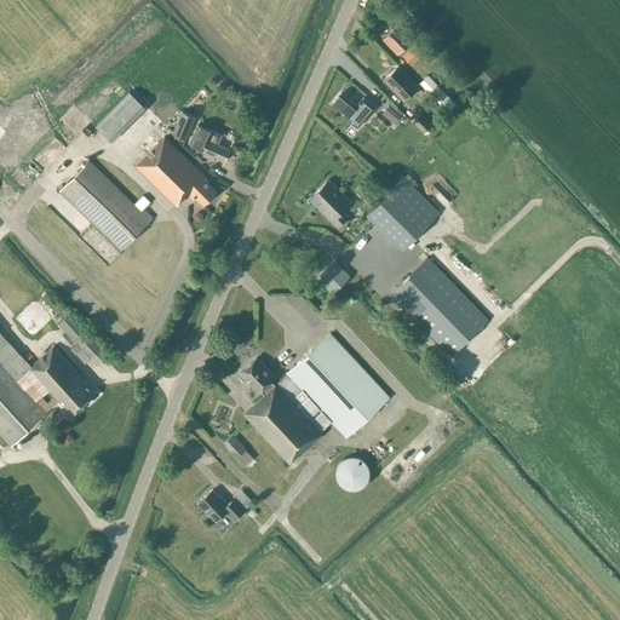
[(424,51),(415,42),(397,24),(383,39),(397,53),(400,51),(412,63),(424,51)]
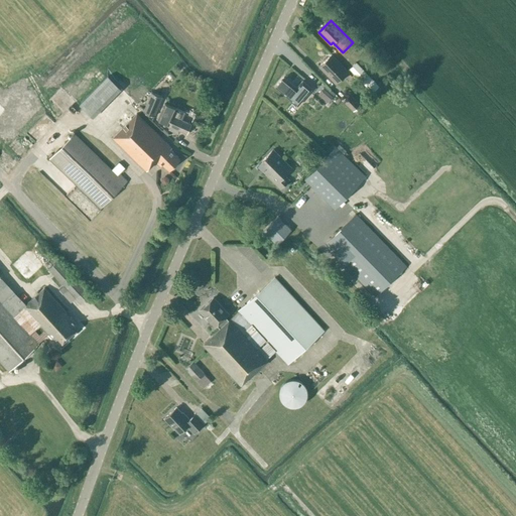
[(348,73),(332,54),(318,67),(336,84),(348,73)]
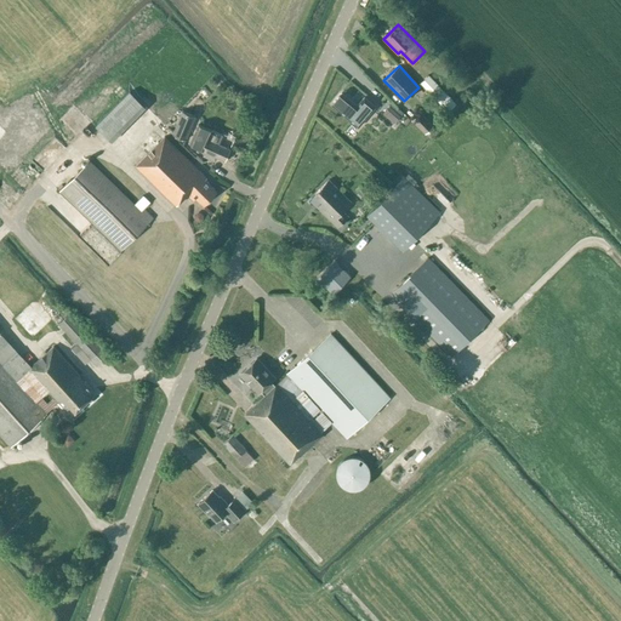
[(428,74),(421,83),(448,110),(456,102),(428,74)]
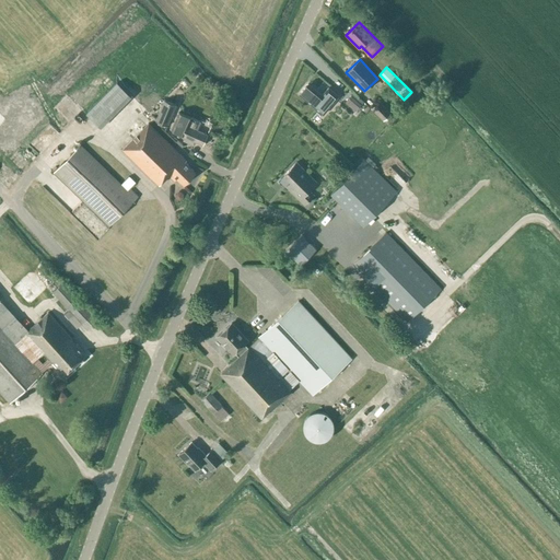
[(116,82),(85,114),(86,115),(100,128),(130,96),(116,82)]
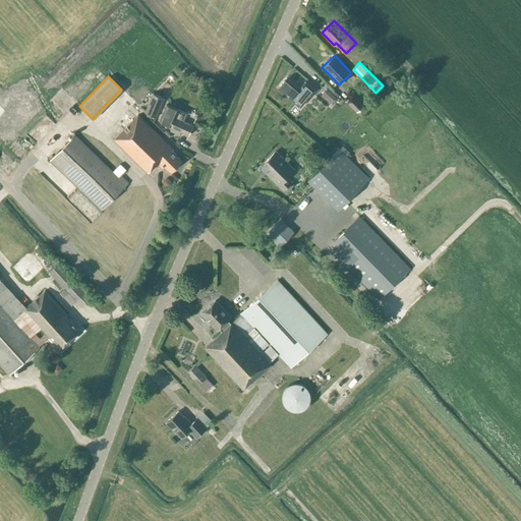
[(299,88),(287,77),(278,88),(300,106),(315,89),(305,80),(299,88)]
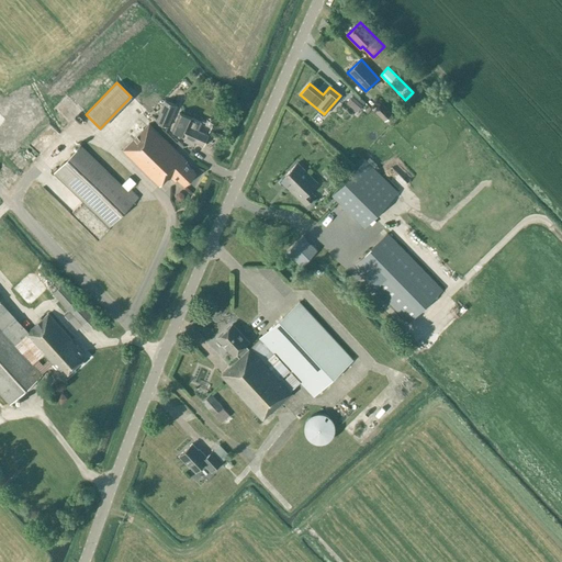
[(362,104),(352,97),(346,103),(357,111),(362,104)]
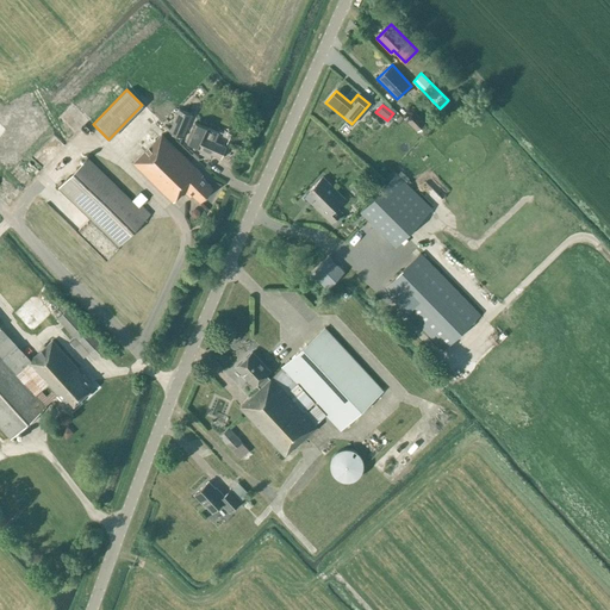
[(179,110),(169,132),(182,137),(192,114),(179,110)]
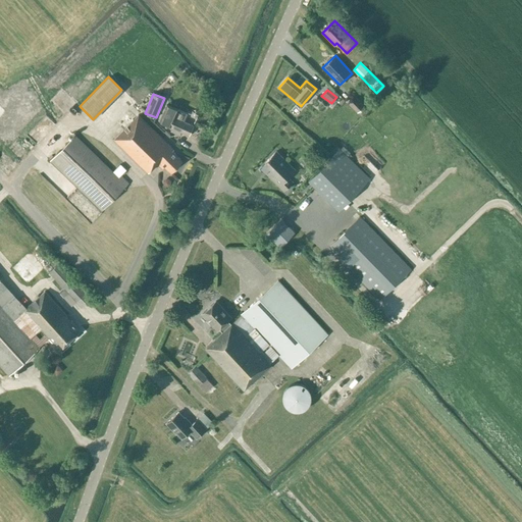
[(353,94),(347,101),(358,112),(364,105),(353,94)]
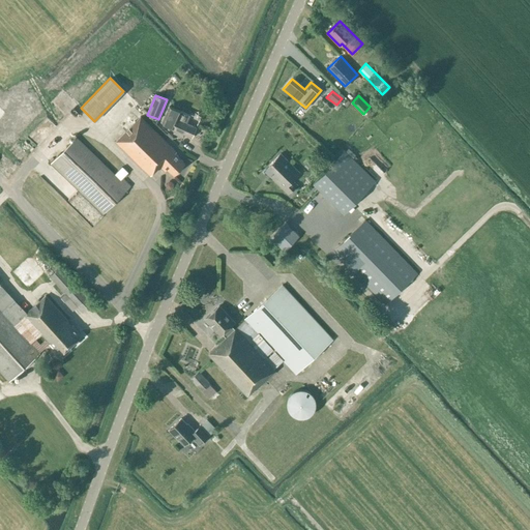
[(56,96),(50,102),(62,113),(67,108),(56,96)]
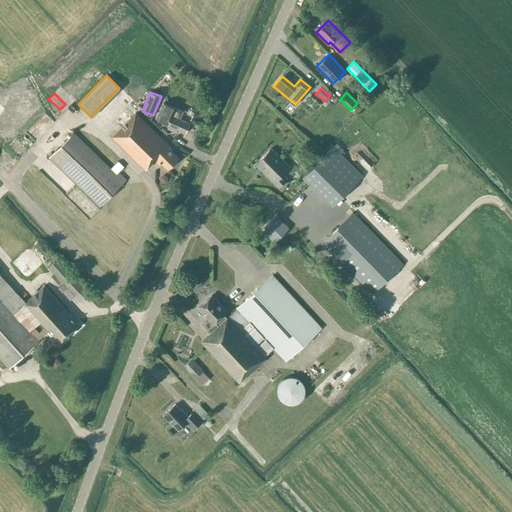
[(164,103),(157,120),(167,124),(166,126),(167,128),(175,132),(177,132),(178,129),(185,133),(190,123),(180,119),(184,110),(176,107),(175,108),(164,103)]
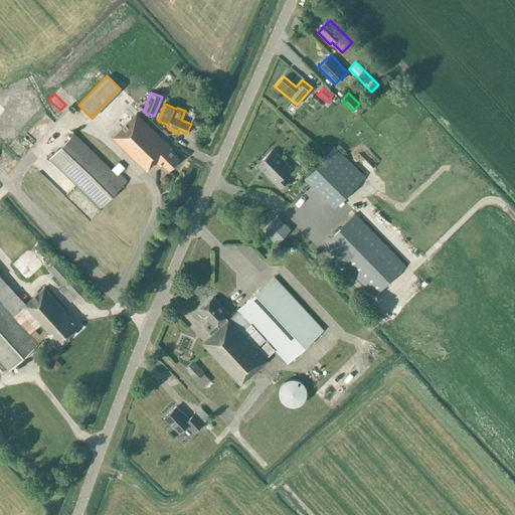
[(169,170),(180,159),(170,149),(171,148),(137,114),(113,138),(145,169),(152,162),(153,163),(155,161),(160,166),(162,164),(169,170)]
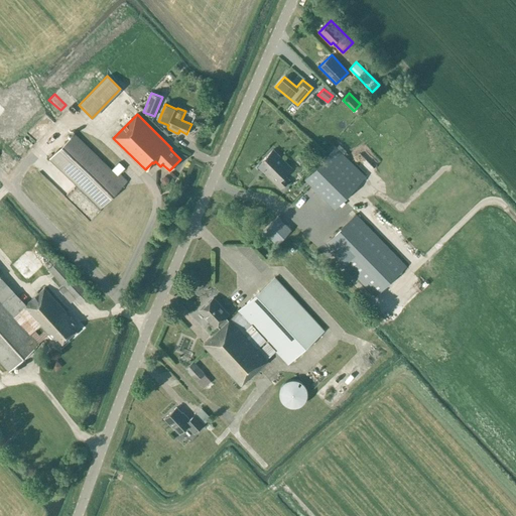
[(340,122),(334,125),(338,133),(344,130),(340,122)]
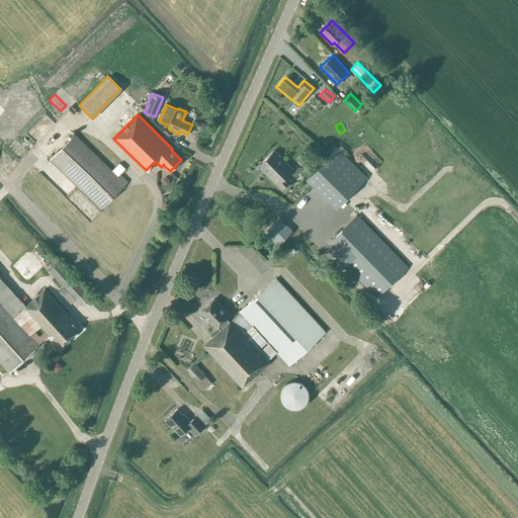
[(50,160),(101,209),(127,182),(120,175),(118,176),(125,168),(119,163),(112,170),(75,134),(50,160)]
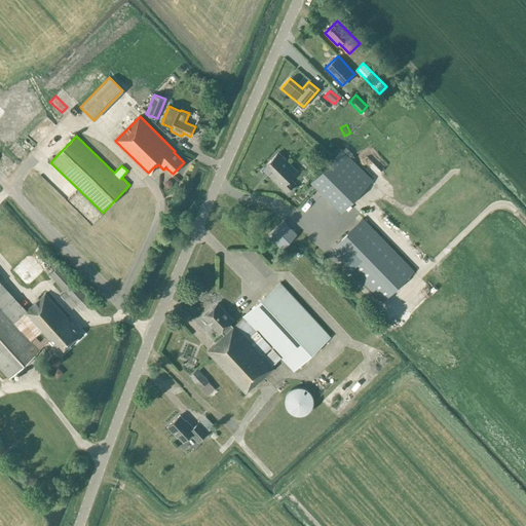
[(29,156),(33,151),(23,144),(19,149),(29,156)]
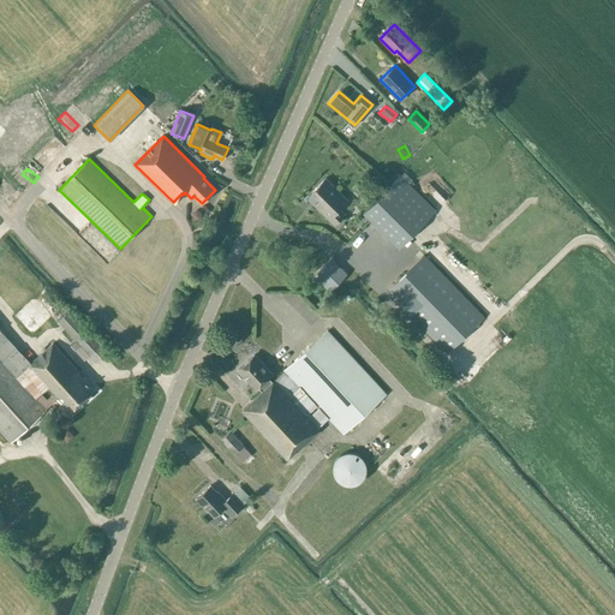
[(436,210),(401,175),(364,213),(399,248),(436,210)]
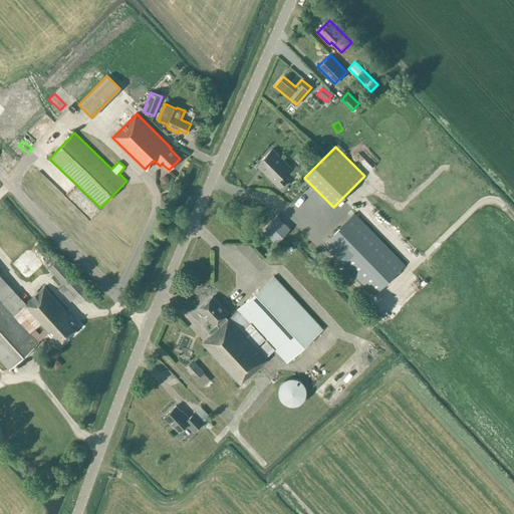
[(263,171),(262,171),(280,188),(289,179),(284,174),(290,167),(272,149),(261,161),(267,167),(263,171)]
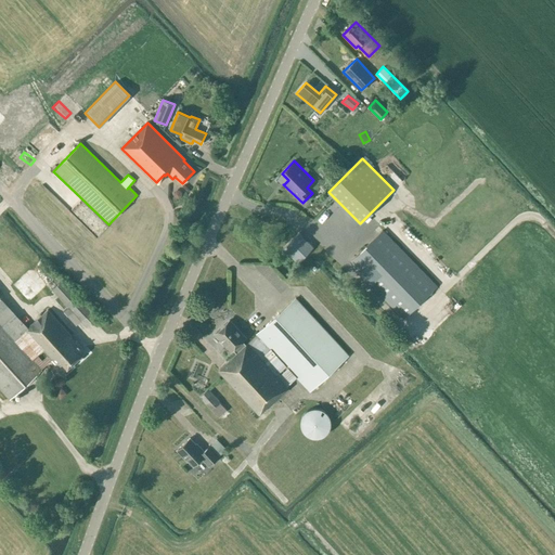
[(198,175),(190,180),(193,186),(203,181),(198,175)]
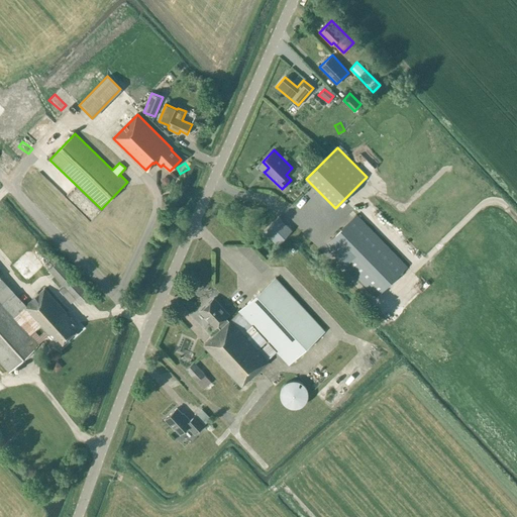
[(83,196),(74,205),(91,221),(100,212),(83,196)]
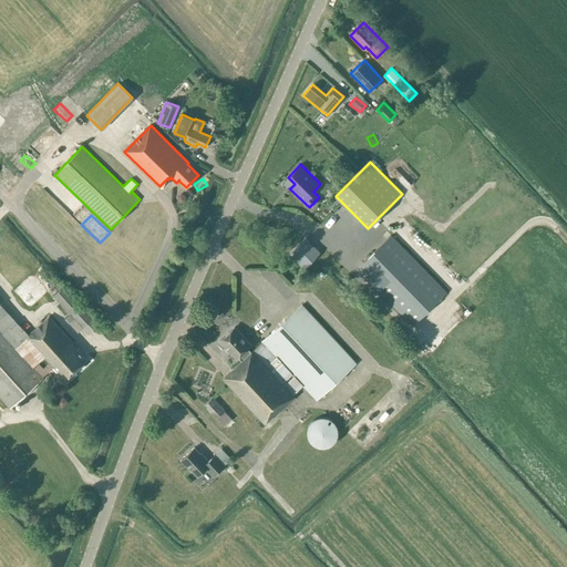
[(358,268),(412,325),(446,292),(392,235),(358,268)]
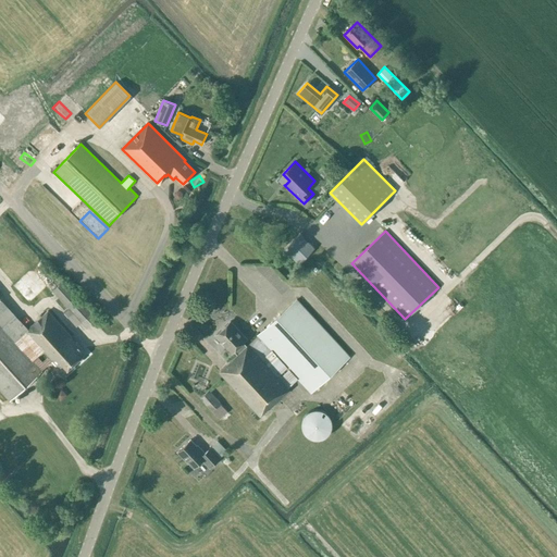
[(300,232),(284,248),(300,263),(317,247),(300,232)]
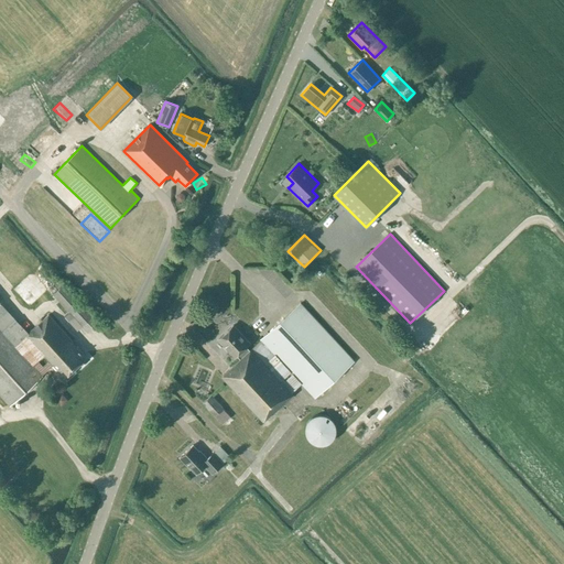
[(278,295),(284,291),(274,275),(268,279),(278,295)]
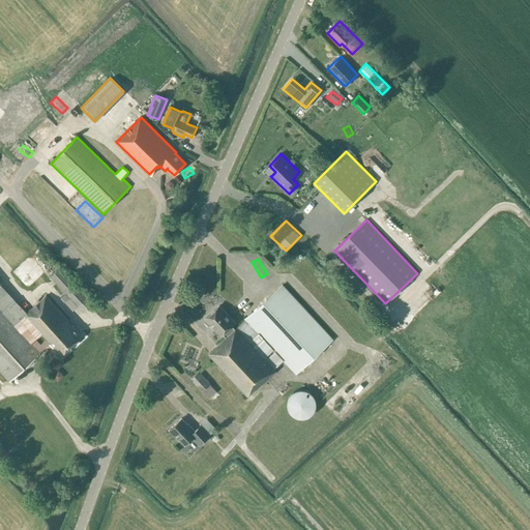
[(16,268),(22,277),(26,274),(30,281),(39,274),(29,260),(16,268)]
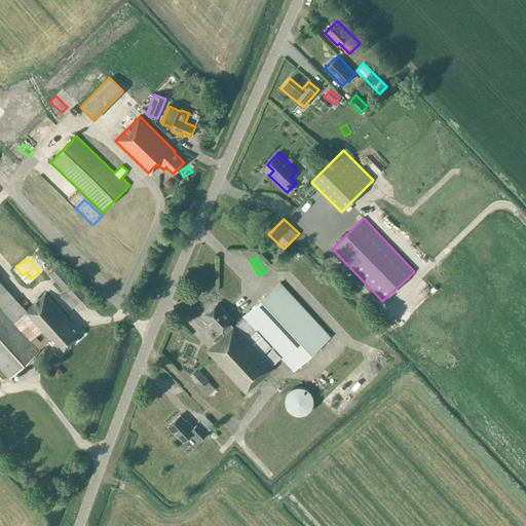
[(28,309),(0,278),(0,367),(9,377),(40,349),(49,340),(60,351),(80,333),(45,294),(28,309)]
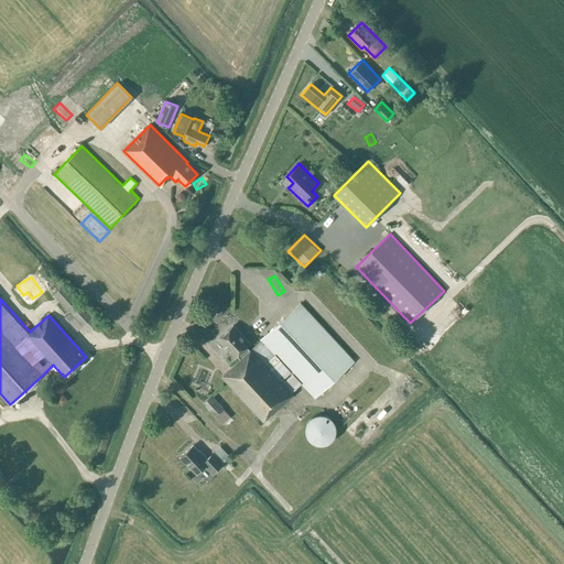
[(355,361),(301,303),(249,350),(246,346),(249,344),(232,325),(218,339),(235,357),(237,355),(240,359),(221,377),(263,421),(271,413),(272,413),(293,394),(291,392),(301,383),(315,398),(355,361)]
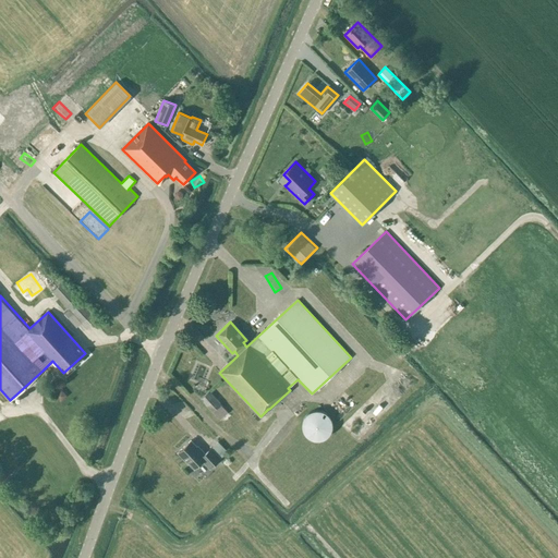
[(476,315),(484,325),(500,312),(494,302),(476,315)]
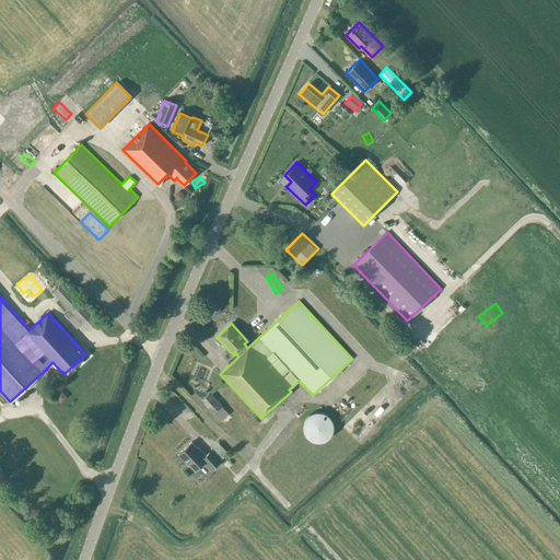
[(493,335),(498,340),(504,335),(501,329),(493,335)]
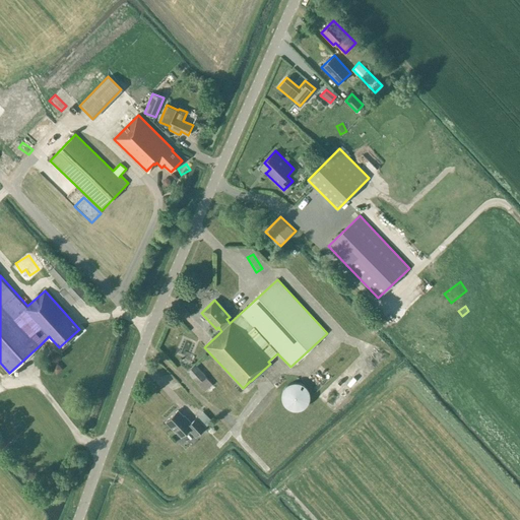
[(202,376),(203,375),(194,365),(187,371),(196,381),(196,382),(208,396),(215,390),(202,376)]
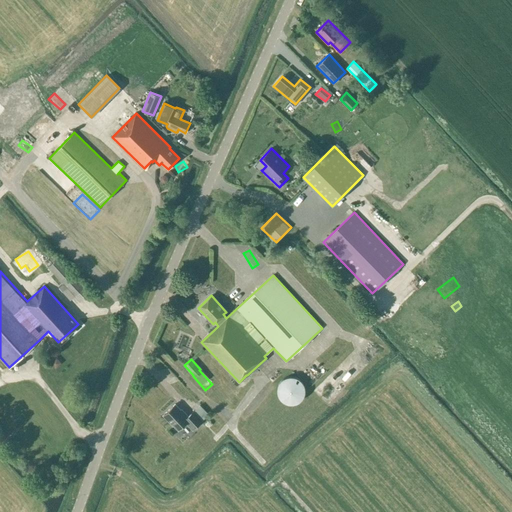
[(323,385),(319,389),(327,397),(332,393),(323,385)]
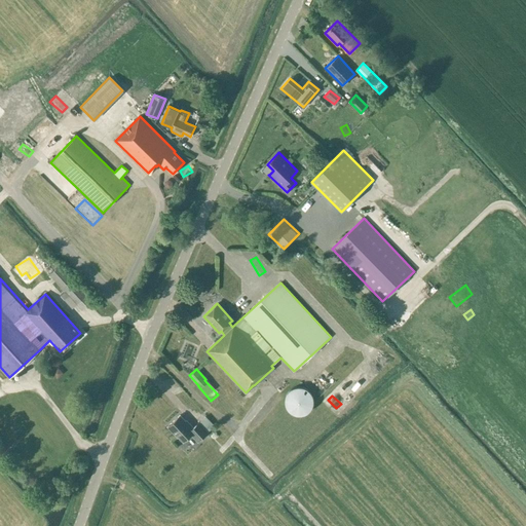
[(193,427),(189,423),(188,424),(180,415),(167,426),(177,437),(178,436),(183,442),(191,435),(197,442),(208,431),(215,425),(205,416),(198,422),(193,427)]
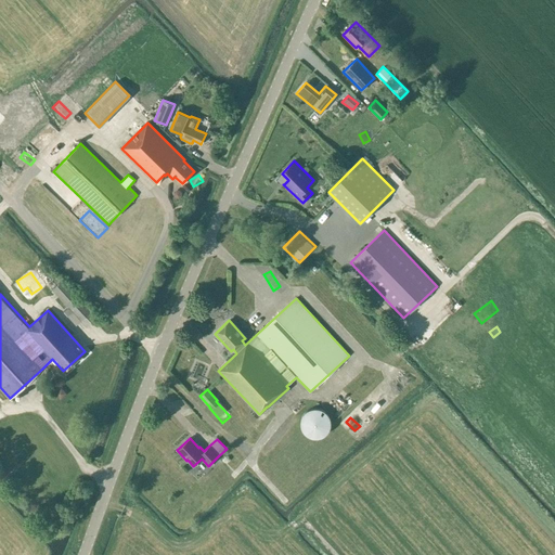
[(21,439),(17,442),(24,451),(28,447),(21,439)]
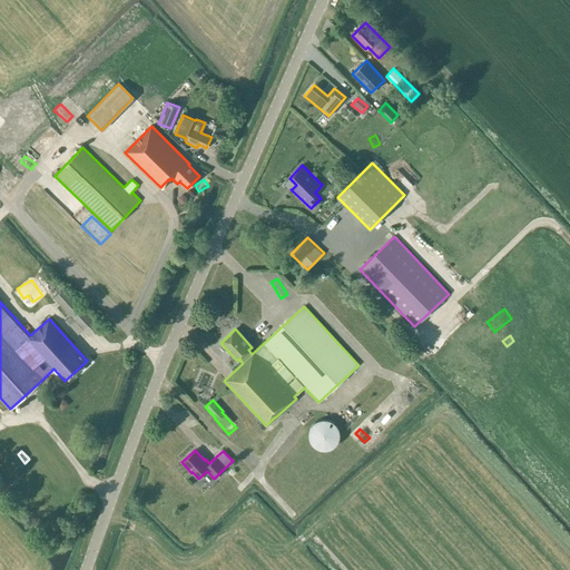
[(283,509),(287,504),(272,488),(267,492),(283,509)]
